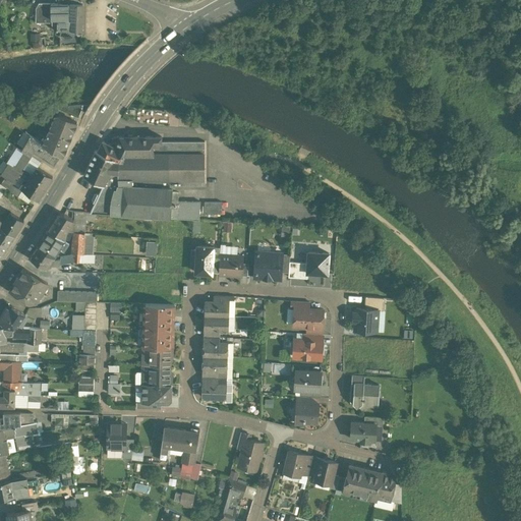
[(82,3),(77,0),(63,0),(63,3),(51,3),(52,21),(52,27),(57,26),(56,30),(76,30),(76,34),(82,34),(82,3)]
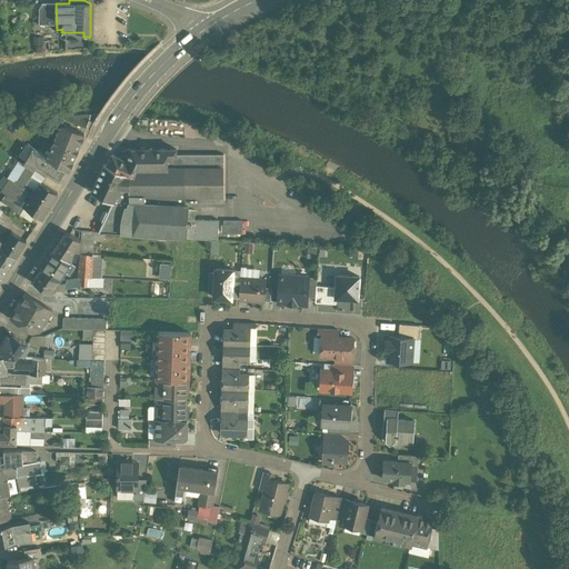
[(42,2),(39,7),(40,23),(57,23),(56,3),(42,2)]
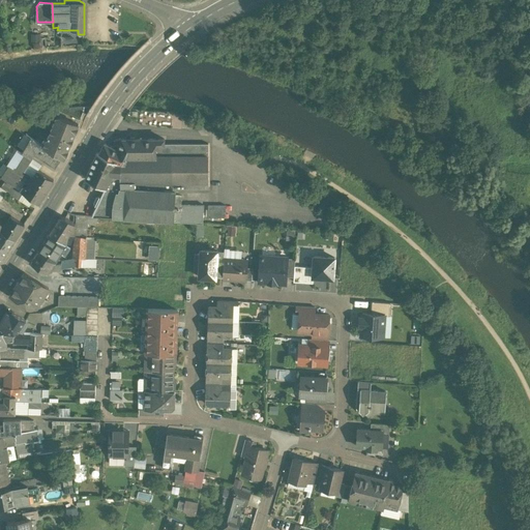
[(56,117),(47,139),(45,138),(41,144),(61,157),(64,158),(79,123),(60,116),(56,117)]
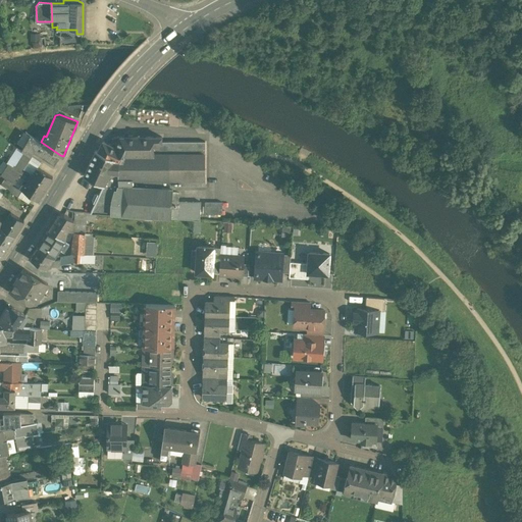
[(41,142),(30,136),(24,143),(28,144),(23,150),(24,151),(31,155),(34,150),(55,163),(60,155),(41,142)]
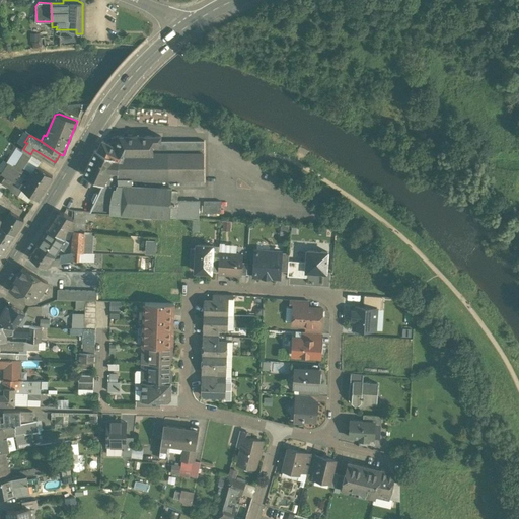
[(103,183),(102,183),(90,211),(95,211),(170,217),(170,207),(176,208),(177,200),(177,191),(171,191),(172,182),(187,182),(187,183),(204,183),(204,140),(152,140),(152,135),(120,135),(115,145),(102,139),(97,149),(116,157),(103,183)]
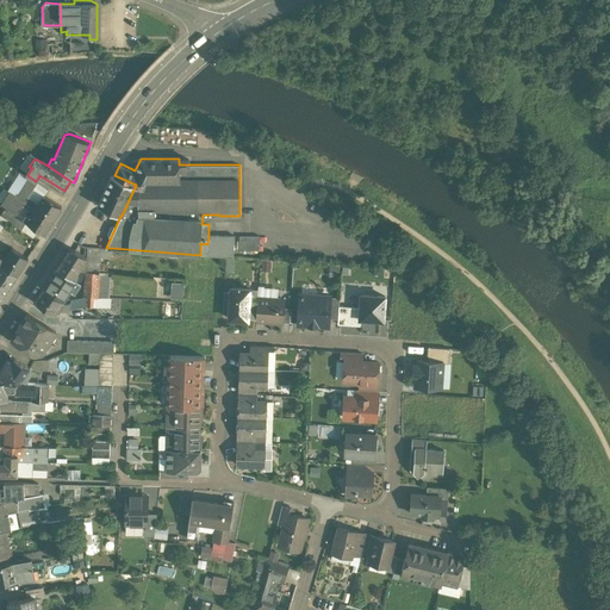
[(114,175),(112,174),(98,205),(120,216),(122,216),(136,185),(114,175)]
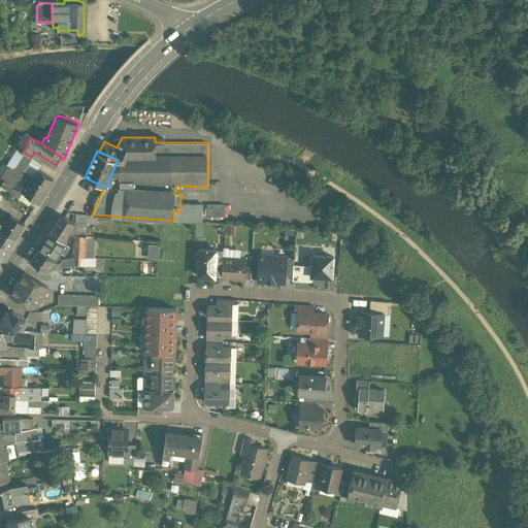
[(25,153),(14,169),(22,174),(24,170),(32,158),(31,157),(25,153)]
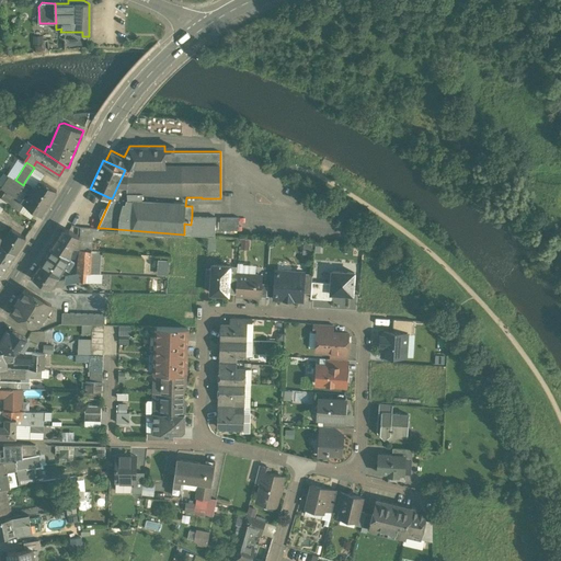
[(15,180),(9,176),(1,189),(6,191),(15,197),(20,189),(23,185),(15,180)]
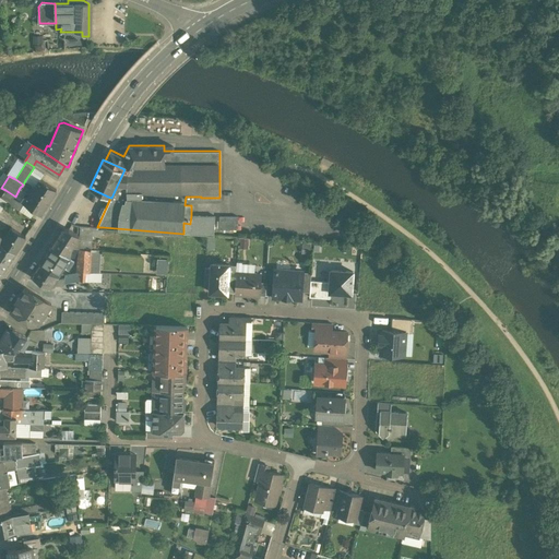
[(57,189),(36,176),(33,181),(36,183),(34,187),(32,190),(48,201),(57,189)]
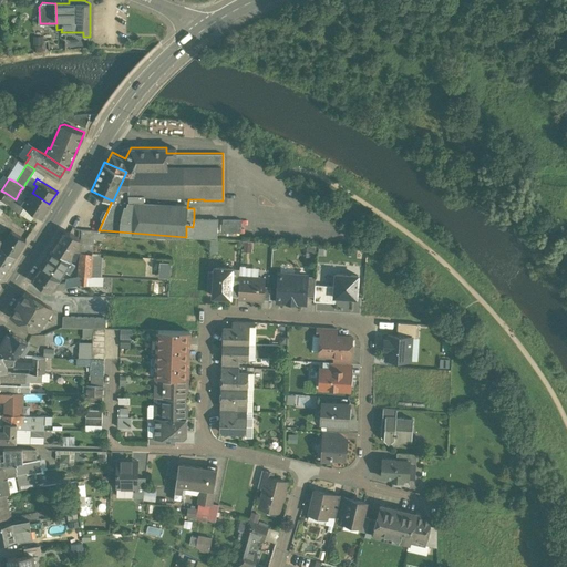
[(31,187),(26,183),(23,187),(32,193),(34,189),(31,187)]
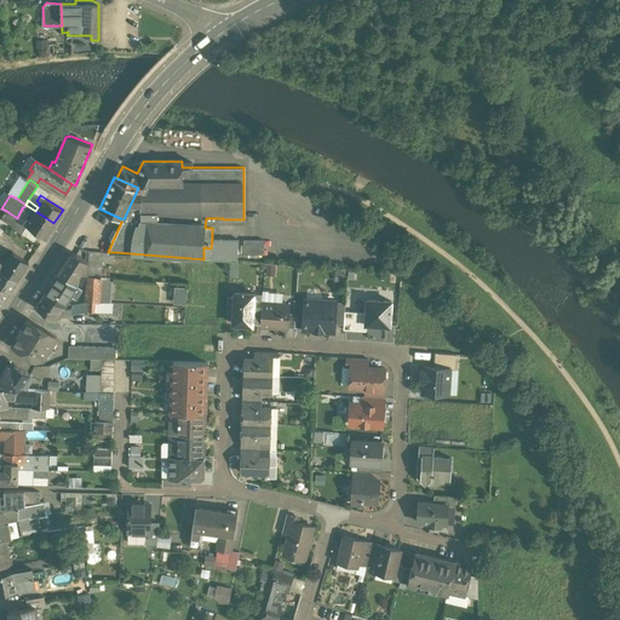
[(35,211),(26,205),(22,208),(29,213),(33,214),(35,211)]
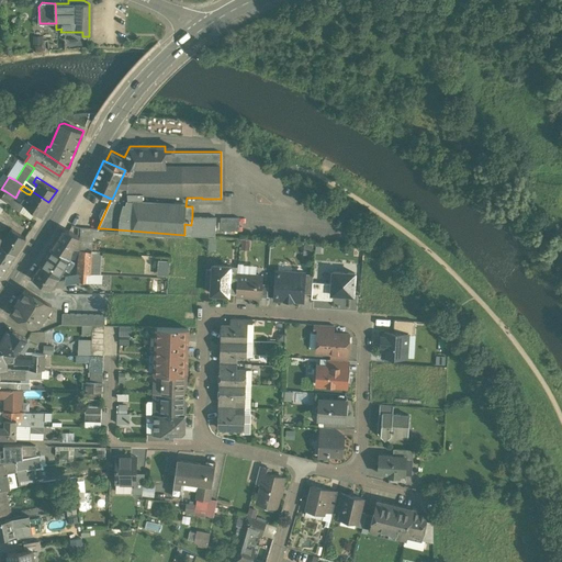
[(15,198),(6,191),(0,199),(4,202),(10,205),(15,198)]
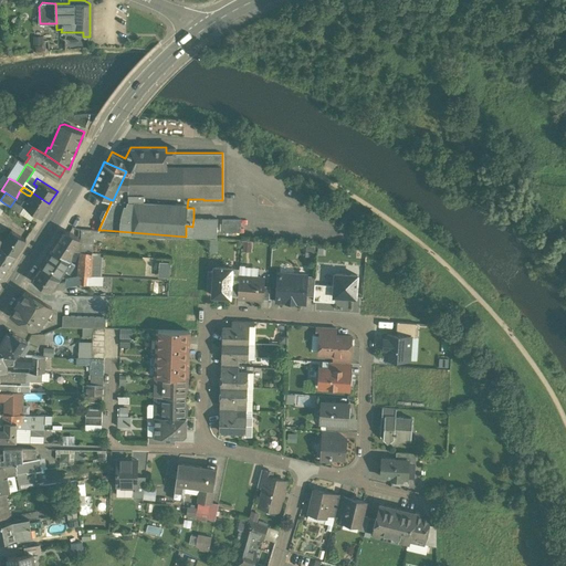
[(30,196),(28,199),(24,197),(21,202),(41,216),(49,203),(32,192),(30,196)]
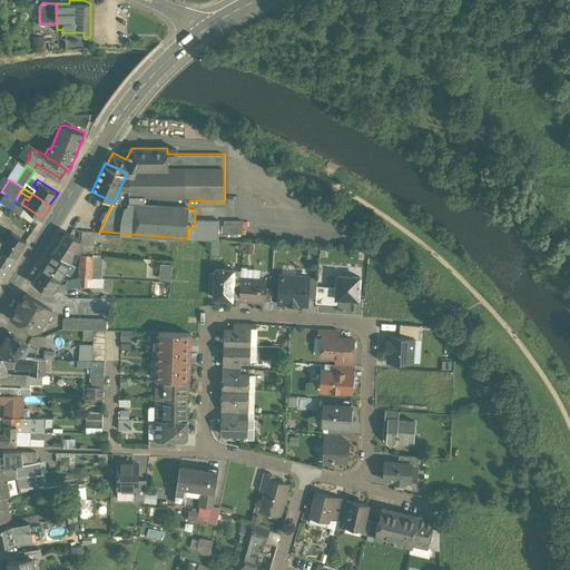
[(219,220),(195,219),(194,228),(193,238),(218,239),(219,220)]
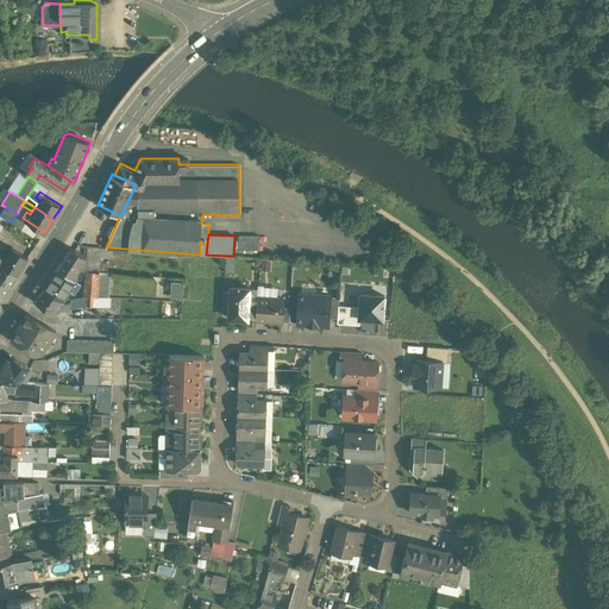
[(259,236),(239,236),(239,249),(259,249),(259,236)]
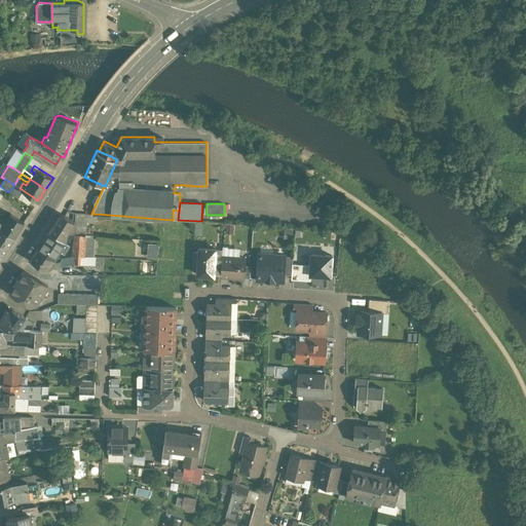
[(87,214),(76,213),(75,233),(85,233),(86,233),(86,220),(87,214)]
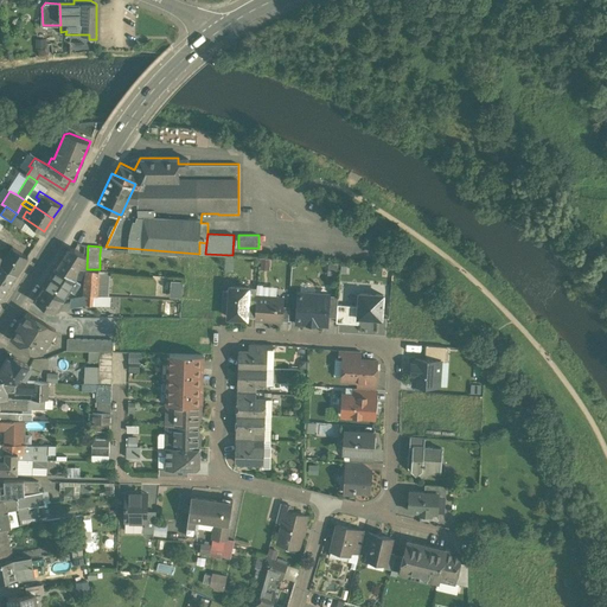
[(6,256),(1,263),(16,274),(27,256),(12,247),(6,256)]
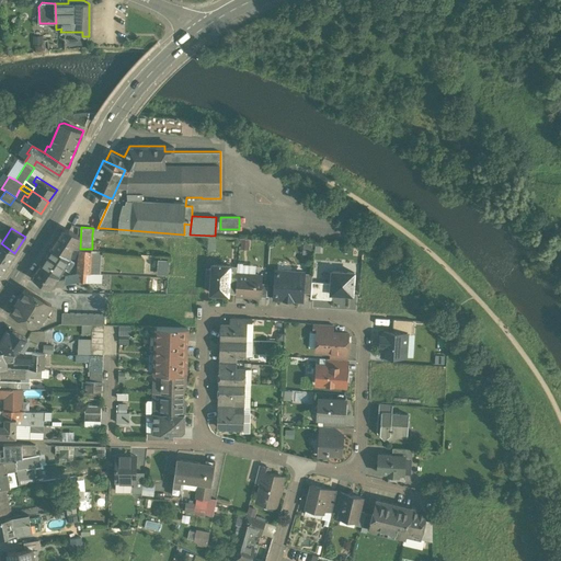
[(64,229),(53,245),(70,256),(70,254),(71,248),(72,244),(73,244),(80,236),(69,229),(65,229),(64,229)]
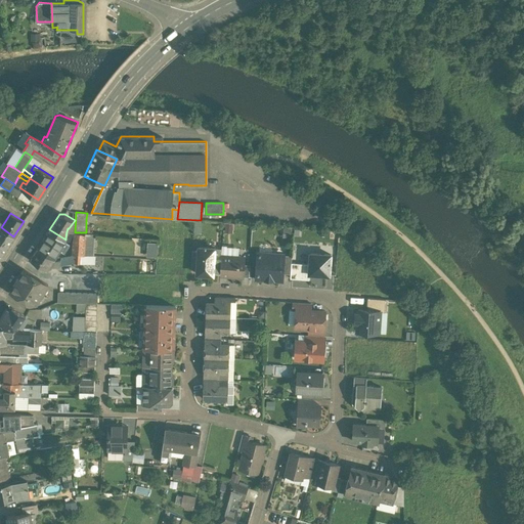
[(0,258),(13,236),(1,227),(0,226),(0,258)]
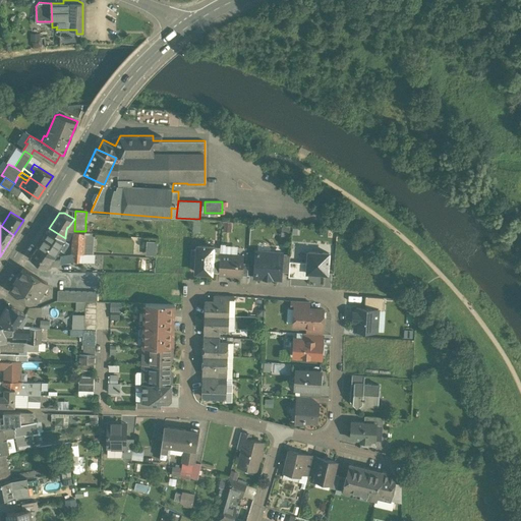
[(65,238),(49,228),(45,235),(38,246),(53,256),(65,238)]
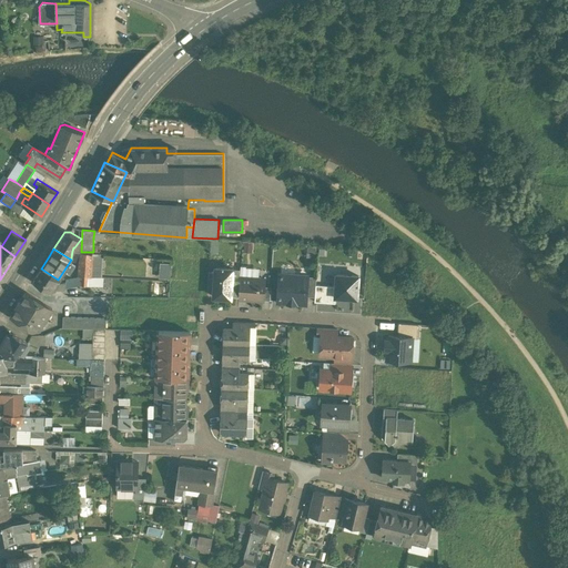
[(81,252),(80,257),(79,275),(91,276),(92,252),(81,252)]
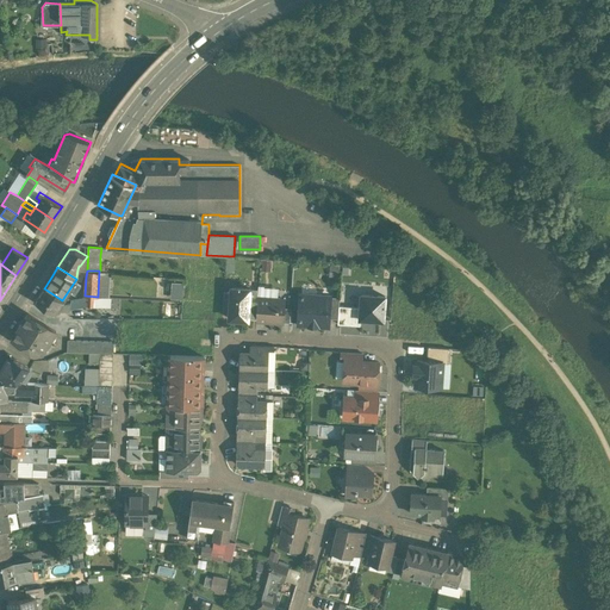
[(184,299),(184,281),(173,281),(172,299),(184,299)]
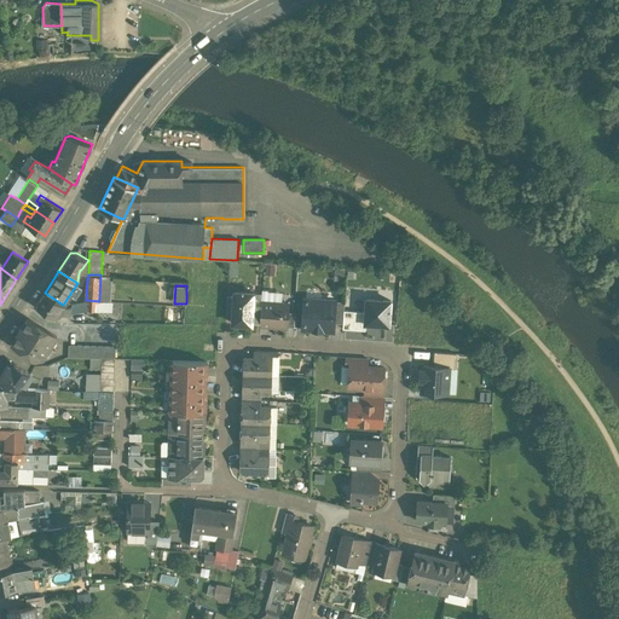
[(254,293),(235,291),(233,296),(232,318),(232,323),(252,324),(252,322),(260,323),(260,322),(261,305),(253,305),(254,293)]
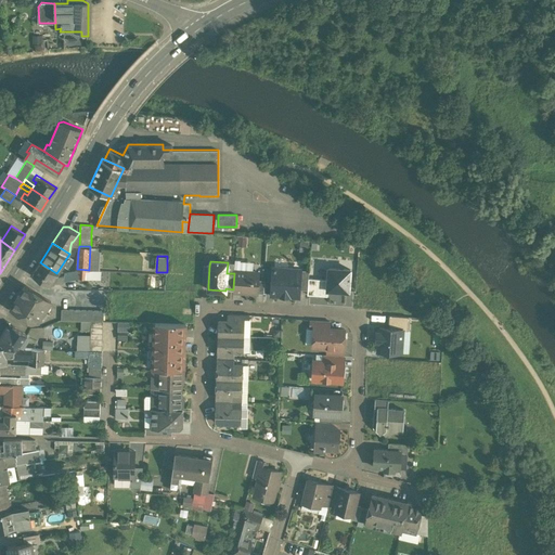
[(56,273),(40,262),(33,273),(49,284),(56,273)]
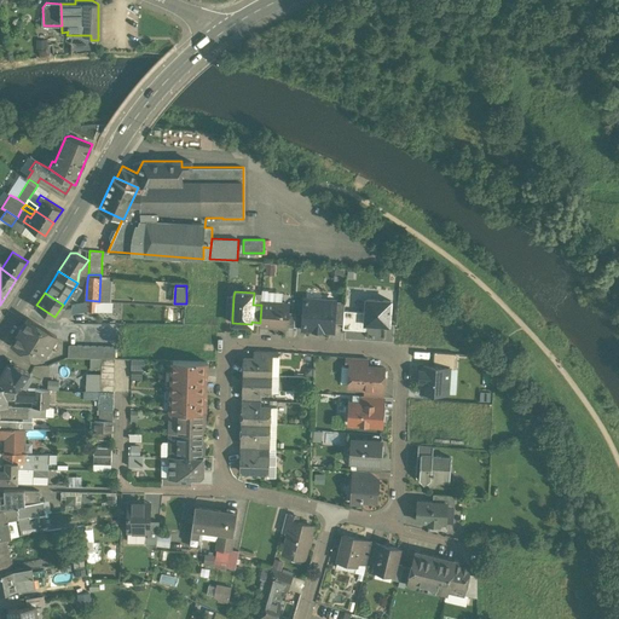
[(364,324),(365,324),(391,325),(392,299),(365,298),(364,311),(364,324)]
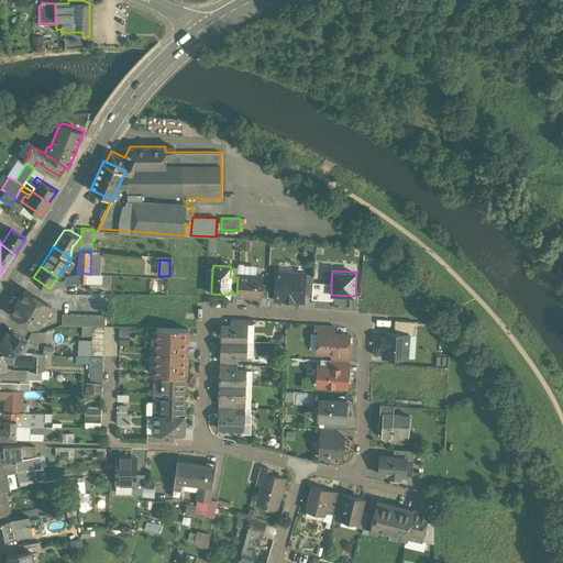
[(304,274),(277,272),(276,298),(285,299),(286,298),(291,298),(294,300),(302,300),(302,294),(304,274)]
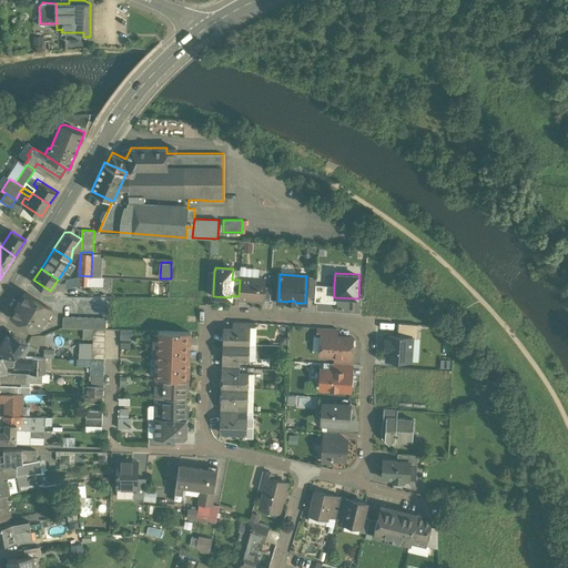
[(91,276),(79,275),(79,284),(90,285),(91,276)]
